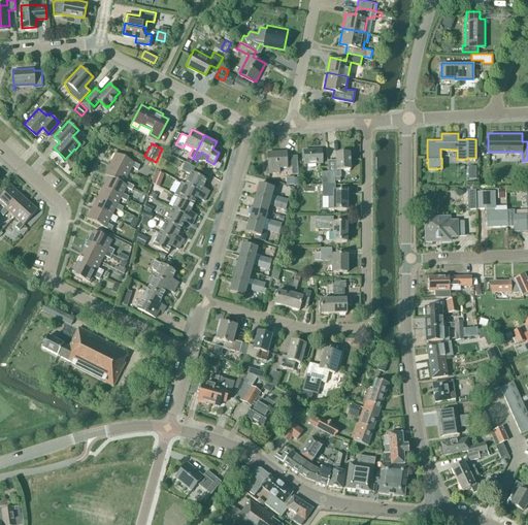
[(304,163),(322,162),(321,148),(303,149),(304,163)]
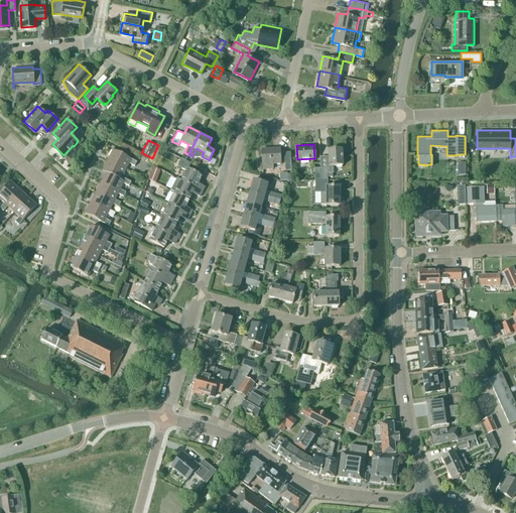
[(262,167),(272,167),(272,162),(280,162),(279,146),(261,147),(262,167)]
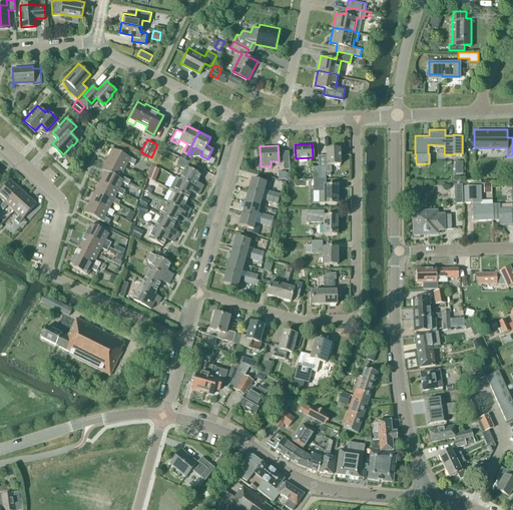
[(319,177),(326,177),(325,170),(331,170),(331,163),(341,162),(340,146),(326,147),(327,162),(325,163),(325,164),(319,165),(319,177)]
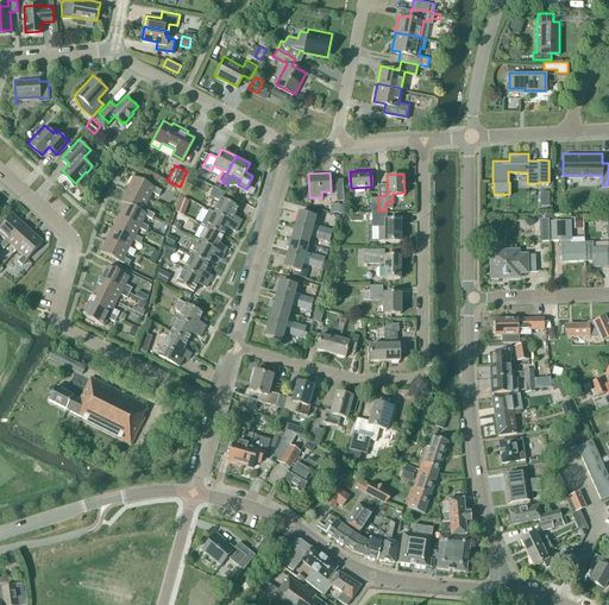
[(126,188),(148,199),(152,190),(158,194),(161,188),(133,175),(126,188)]
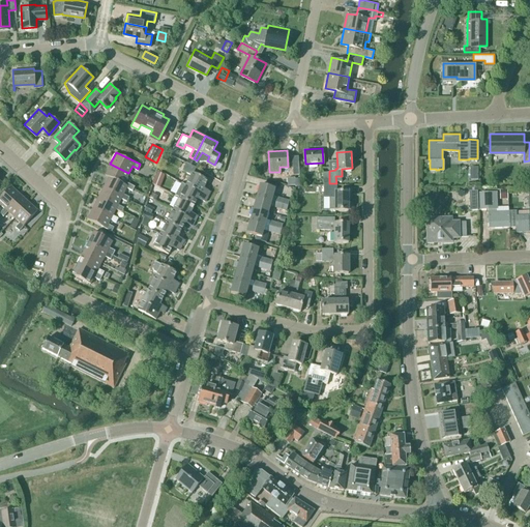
[(185,183),(207,195),(210,191),(203,186),(207,179),(193,171),(196,166),(190,163),(189,165),(185,163),(182,169),(192,174),(186,183),(185,183)]
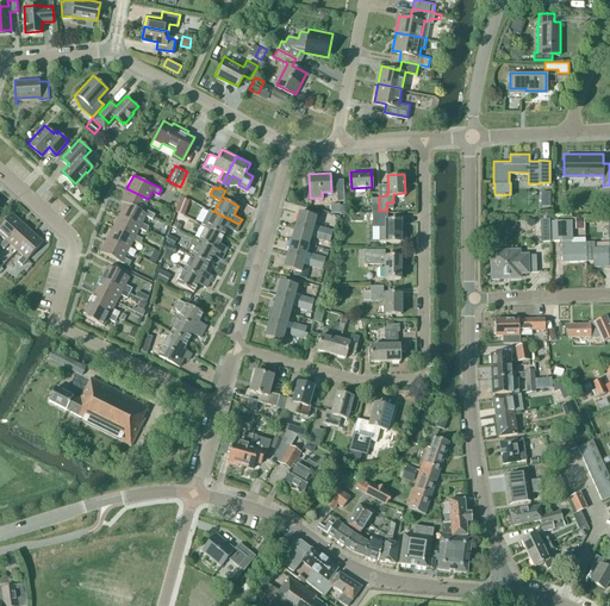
[(143,207),(148,199),(126,188),(120,199),(125,201),(124,204),(145,214),(153,218),(155,213),(143,207)]
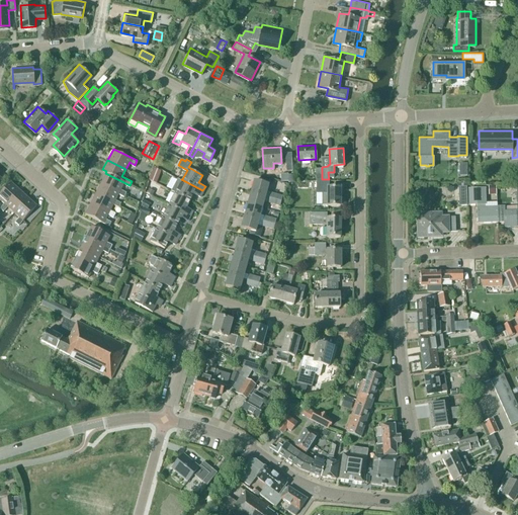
[(158,176),(161,168),(153,166),(151,174),(158,176)]
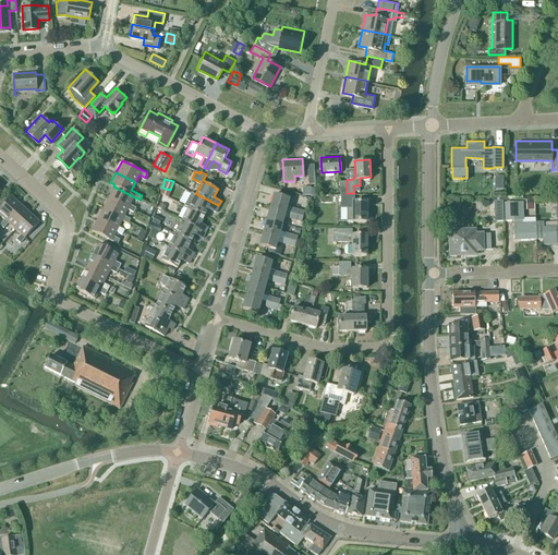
[(310,188),(310,185),(302,186),(302,194),(311,194),(311,195),(316,195),(315,186),(310,188)]
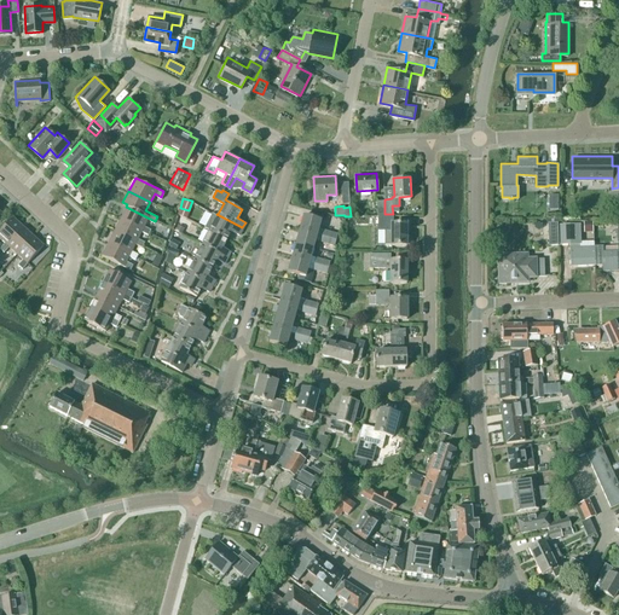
[(144,225),(148,218),(126,207),(120,219),(142,230),(148,233),(150,228),(144,225)]
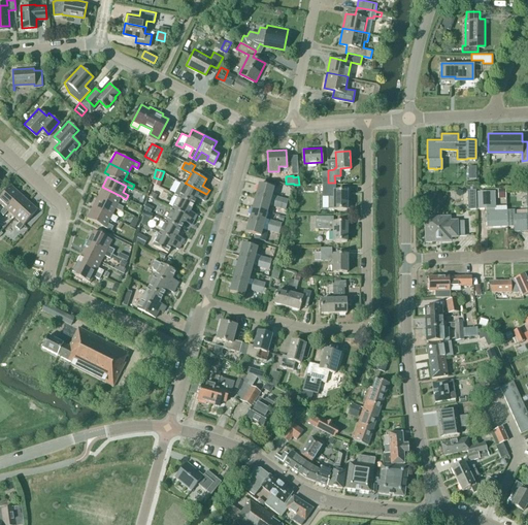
[(185,183),(186,183),(180,181),(174,193),(178,195),(193,202),(197,195),(204,199),(206,194),(185,183)]
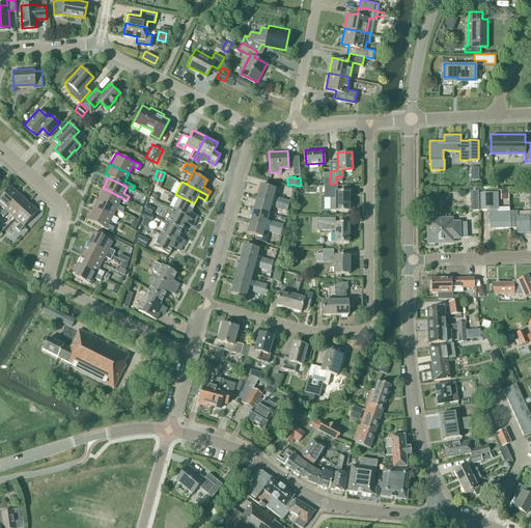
[(260,184),(257,195),(272,199),(275,188),(260,184)]
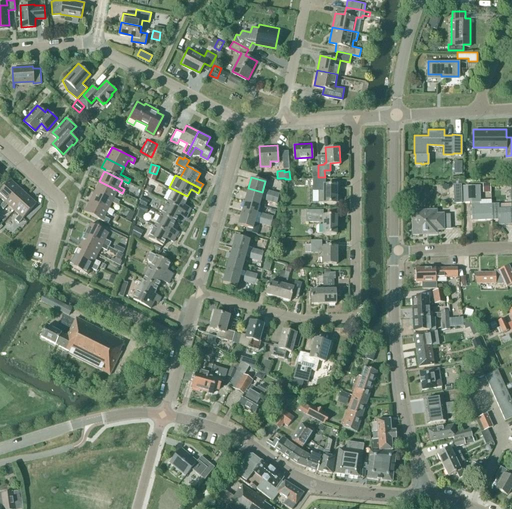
[(325,177),(318,177),(312,177),(312,189),(318,189),(318,201),(324,201),(336,202),(336,201),(339,201),(339,194),(336,194),(336,183),(325,183),(325,177)]
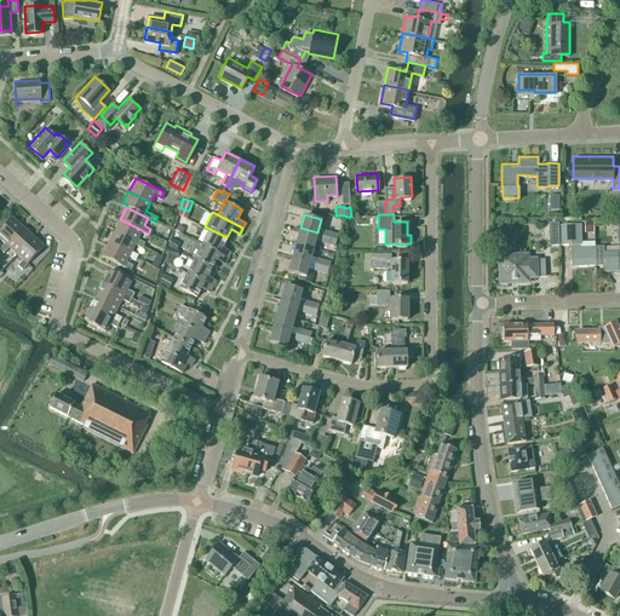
[(0,247),(1,248),(23,225),(12,216),(0,229),(0,237),(5,241),(0,246),(0,247)]
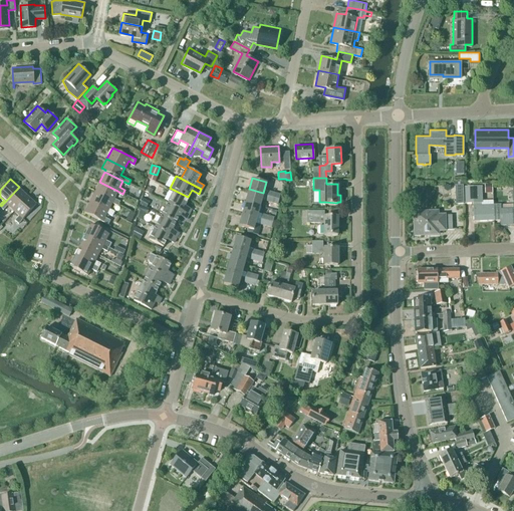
[(114,197),(117,191),(99,182),(94,192),(111,201),(117,204),(119,200),(114,197)]
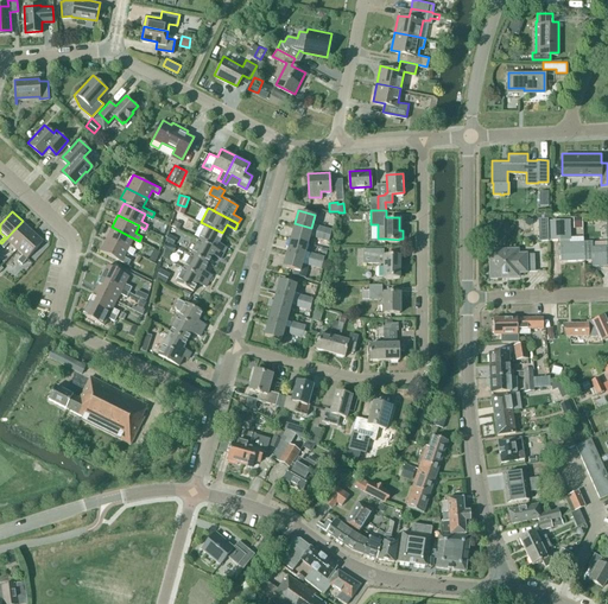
[(539,239),(548,237),(548,216),(538,217),(539,239)]
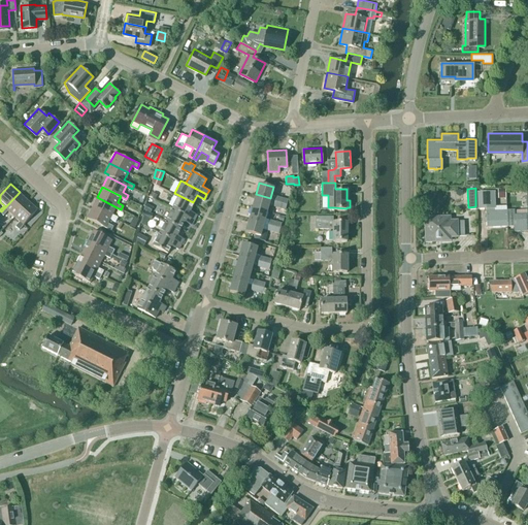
[(493,190),(479,190),(479,206),(486,206),(487,225),(507,225),(506,208),(495,209),(494,191),(493,190)]
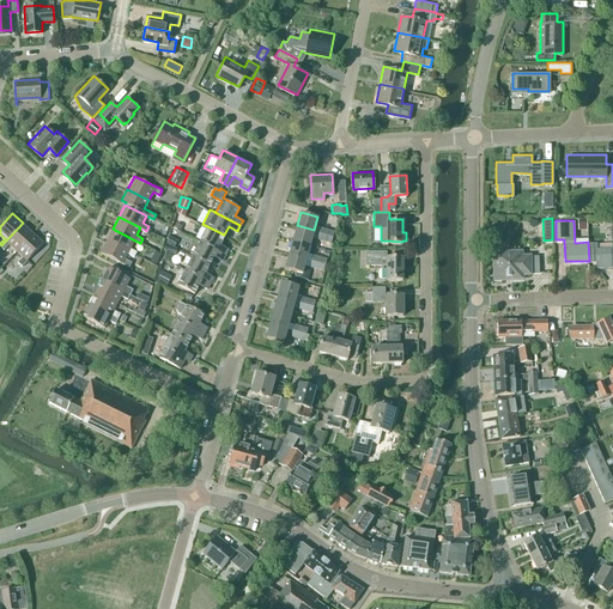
[(17,249),(32,232),(23,223),(1,245),(4,248),(8,243),(17,249)]
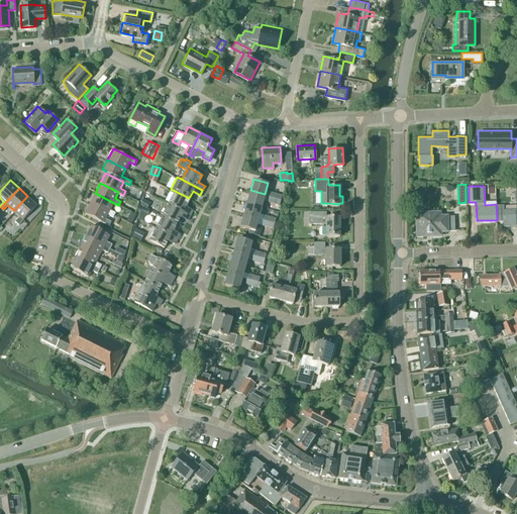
[(175,191),(174,193),(170,190),(165,199),(170,201),(169,203),(190,214),(192,209),(186,206),(189,198),(175,191)]
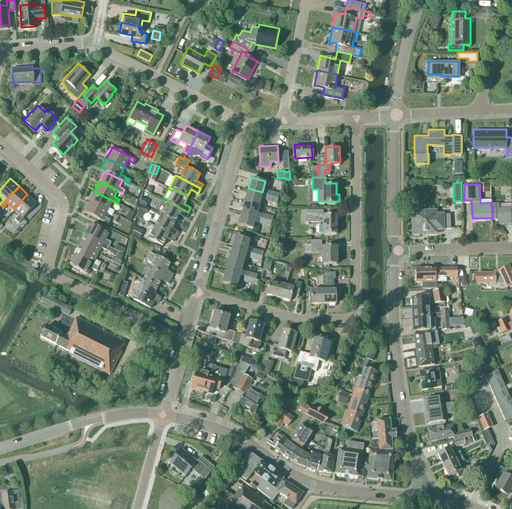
[(248,188),(244,200),(259,204),(262,192),(248,188)]
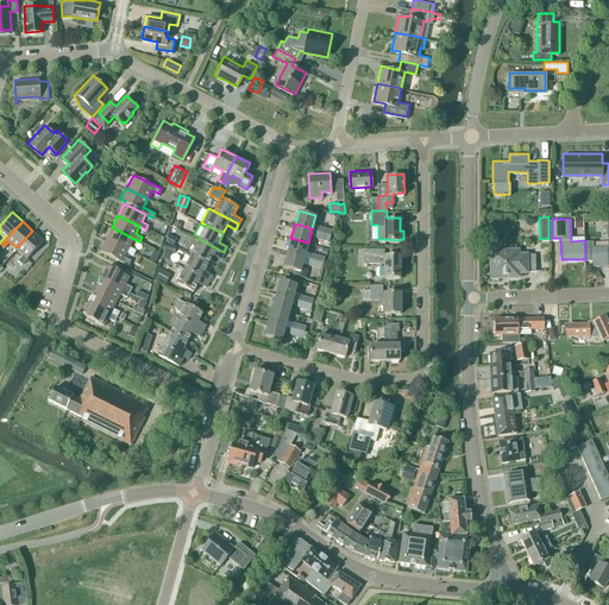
[(319,225),(316,231),(331,234),(332,228),(319,225)]
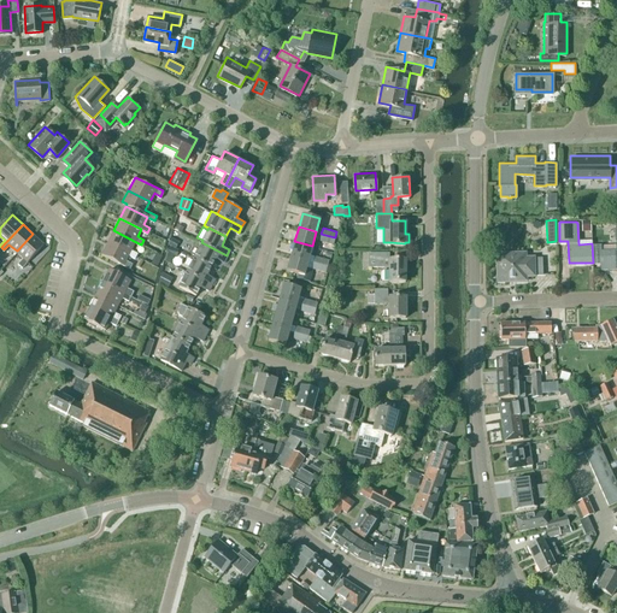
[(130,248),(134,241),(113,230),(106,242),(128,253),(135,257),(137,252),(130,248)]
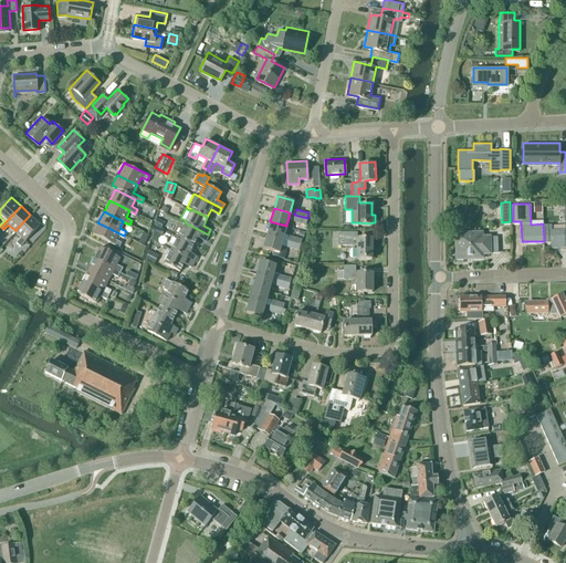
[(30,215),(16,230),(21,236),(17,241),(20,244),(40,223),(30,215)]
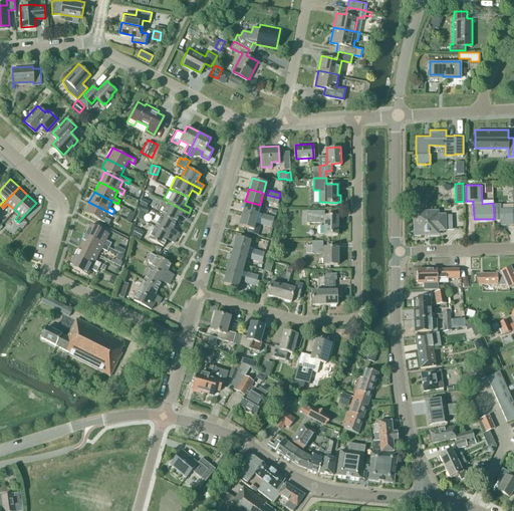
[(267,195),(266,199),(277,203),(279,199),(279,198),(267,195)]
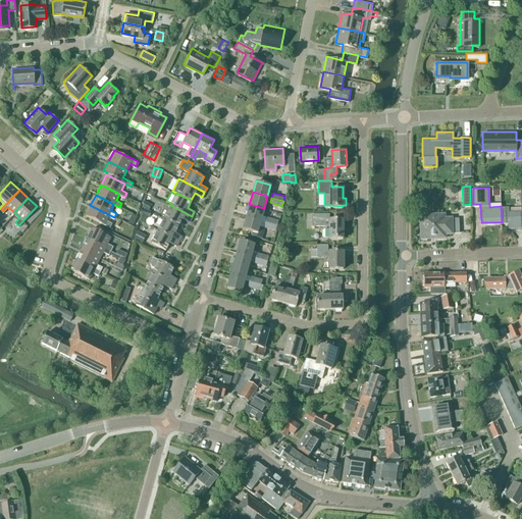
[(144,199),(143,206),(148,209),(151,203),(144,199)]
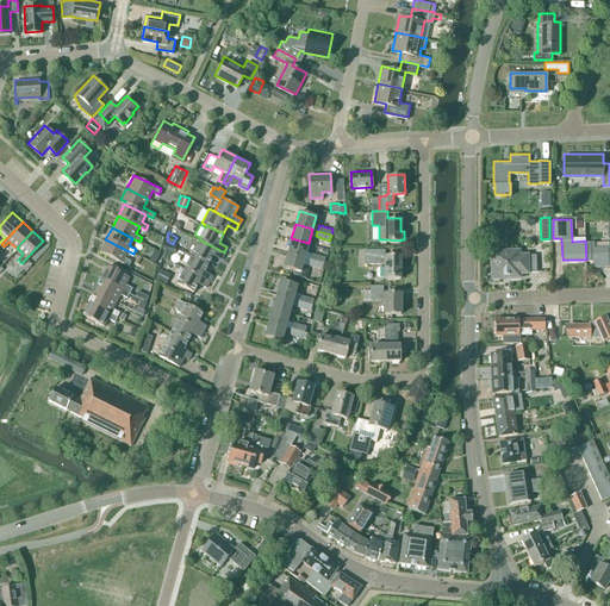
[(291,238),(287,251),(305,256),(309,243),(291,238)]
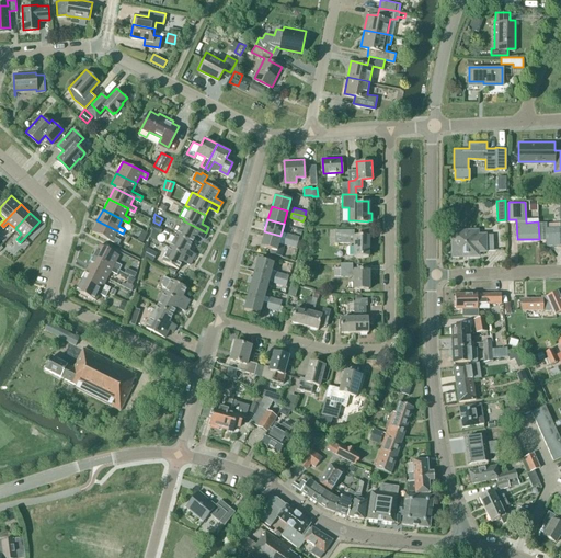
[(114,236),(116,230),(96,220),(92,230),(117,243),(121,239),(114,236)]
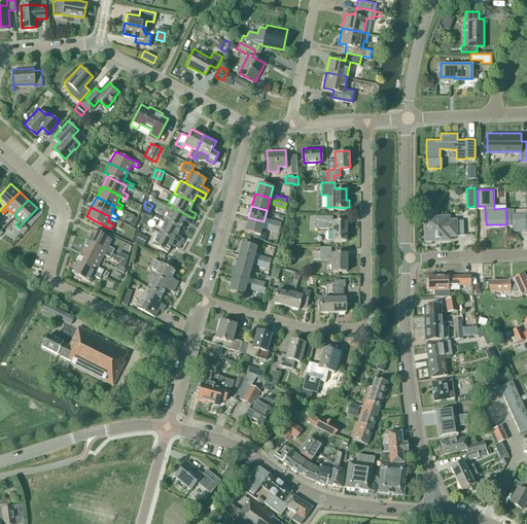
[(190,222),(194,218),(172,207),(166,219),(180,226),(184,219),(190,222)]
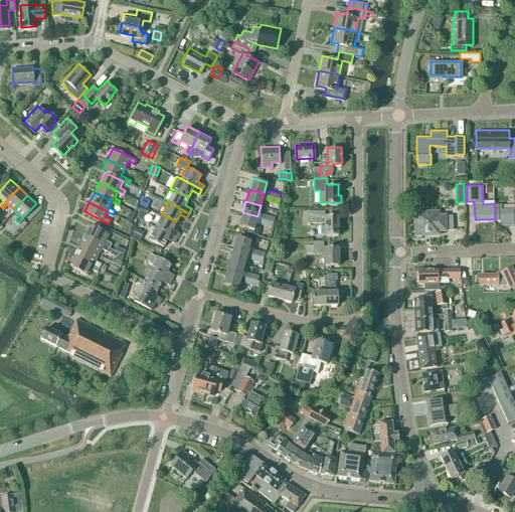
[(501,203),(494,203),(495,219),(501,218),(501,223),(514,223),(514,208),(502,208),(501,203)]
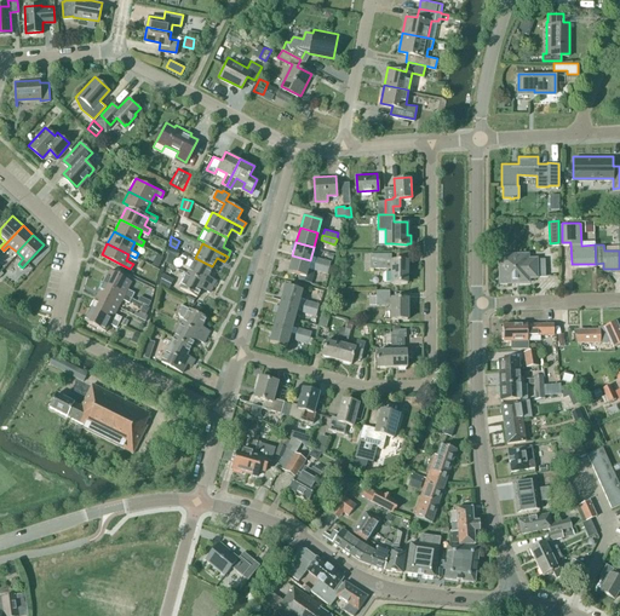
[(391,266),(391,270),(385,270),(383,272),(383,278),(385,281),(391,281),(407,282),(407,259),(391,259),(391,260),(388,260),(388,252),(369,252),(369,266),(391,266)]
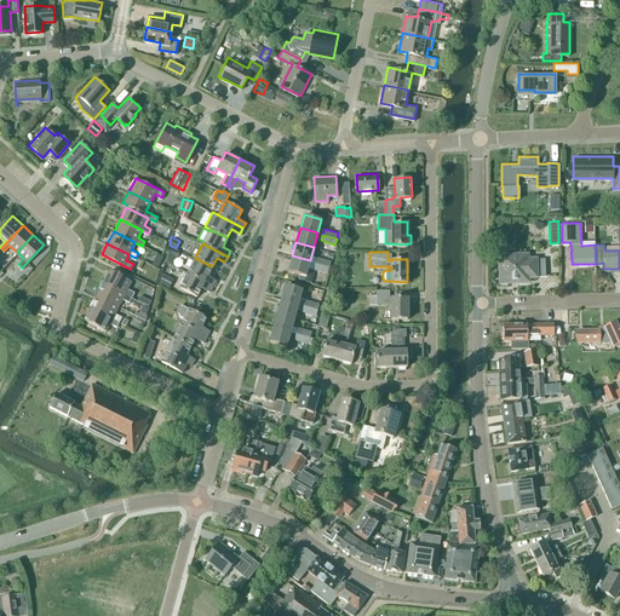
[(527,258),(527,253),(500,254),(500,275),(499,275),(499,282),(507,282),(507,281),(528,280),(528,276),(556,275),(556,274),(545,275),(545,257),(527,258)]
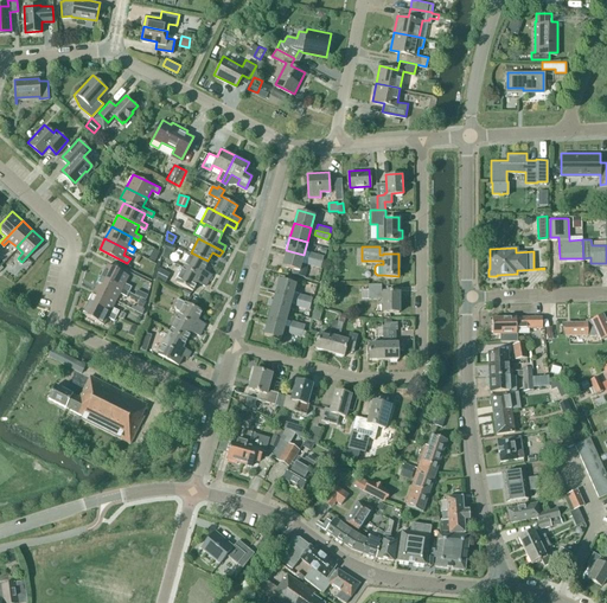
[(286,250),(282,264),(293,267),(292,271),(298,274),(299,269),(304,255),(286,250)]
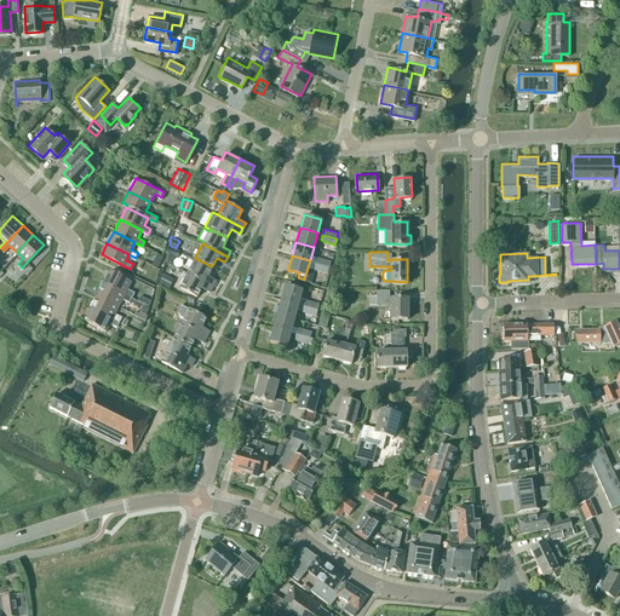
[(317,257),(315,262),(329,266),(331,260),(317,257)]
